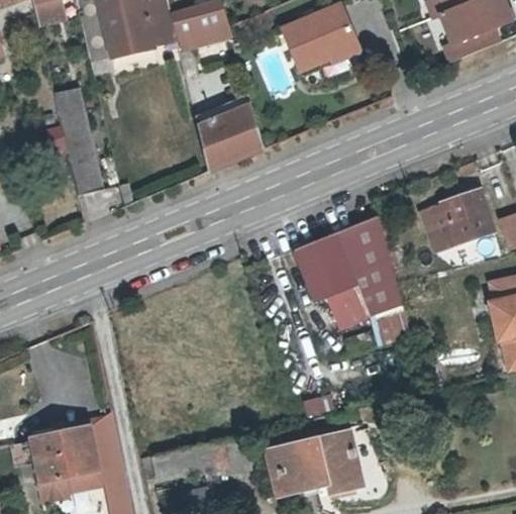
[(60,9),(58,0),(33,5),(38,27),(57,23),(54,11),(60,9)]
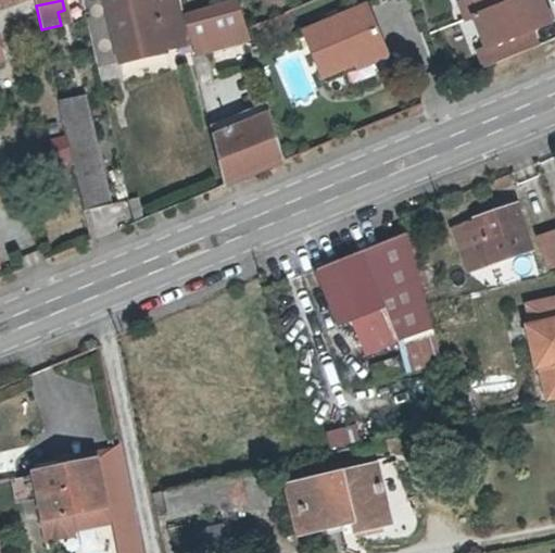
[(101,0),(118,64),(162,52),(161,49),(189,41),(183,16),(178,0),(101,0)]
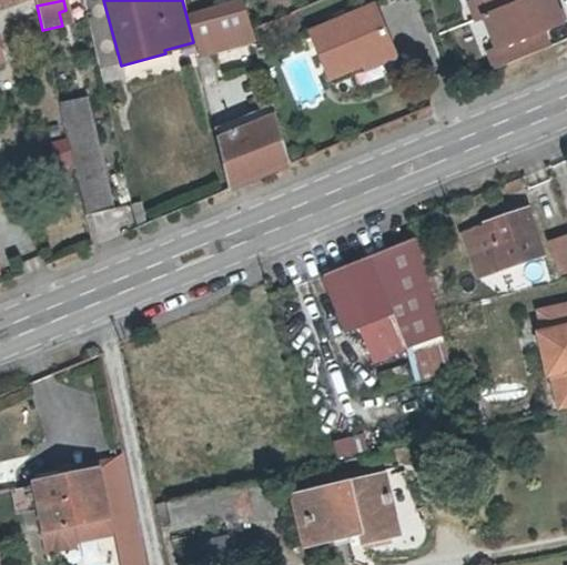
[(189,16),(195,37),(247,20),(241,0),(238,0),(189,16)]
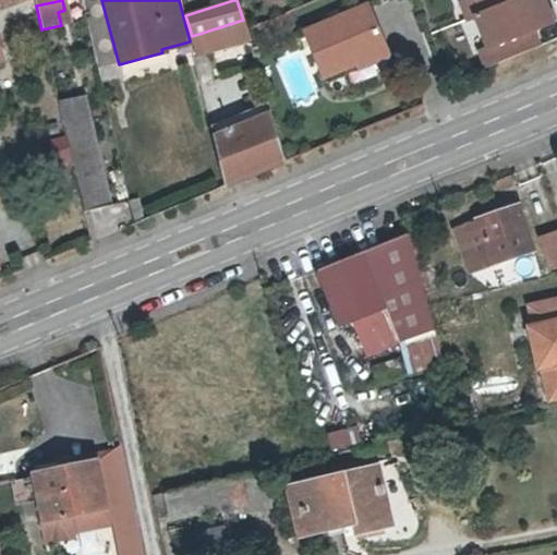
[(471,0),(475,10),(499,0),(471,0)]
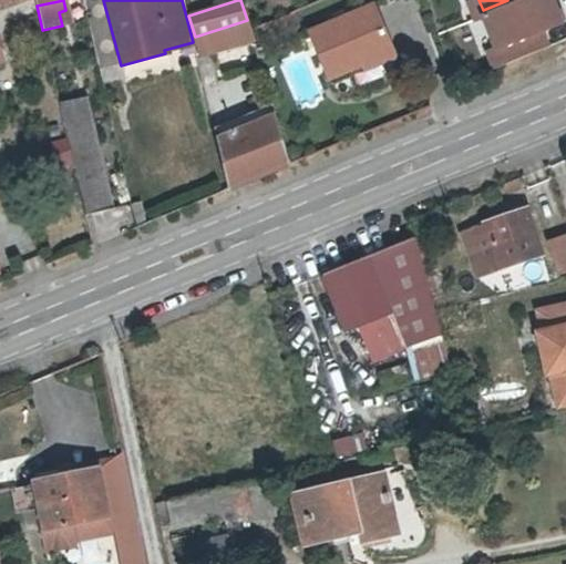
[(565,20),(557,0),(518,0),(482,14),(498,57),(565,29),(565,20)]
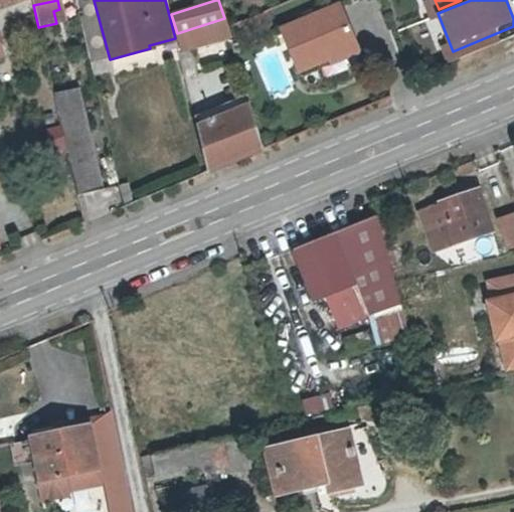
[(335,6),(278,29),(295,73),(353,50),(335,6)]
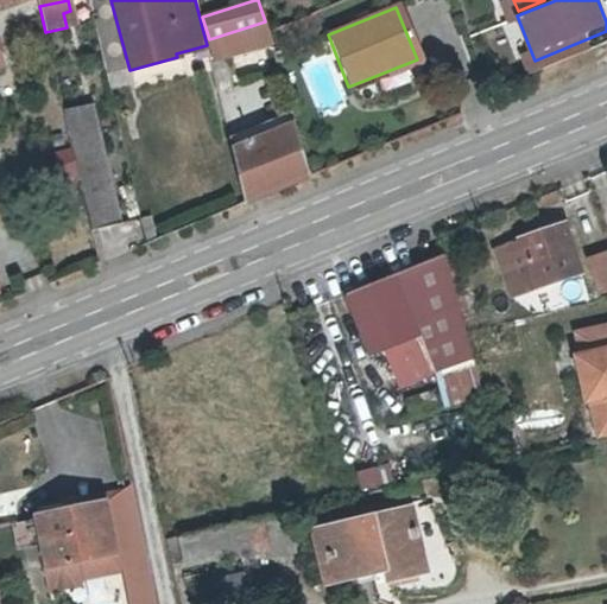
[(74,25),(70,11),(63,13),(67,27),(74,25)]
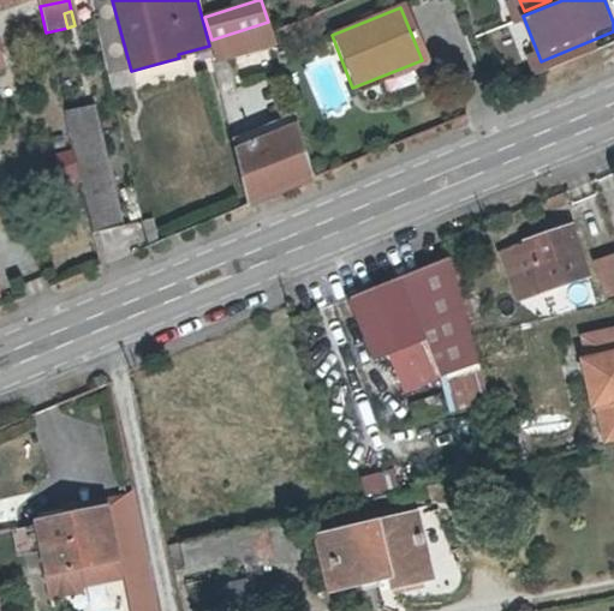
[(268,22),(212,40),(219,64),(275,47),(268,22)]
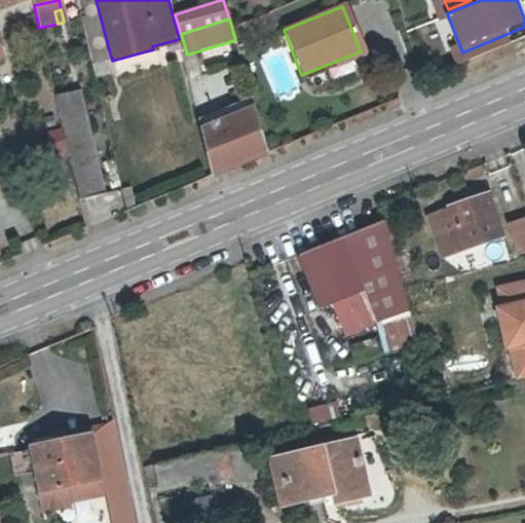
[(79,198),(102,194),(80,88),(57,92),(79,198)]
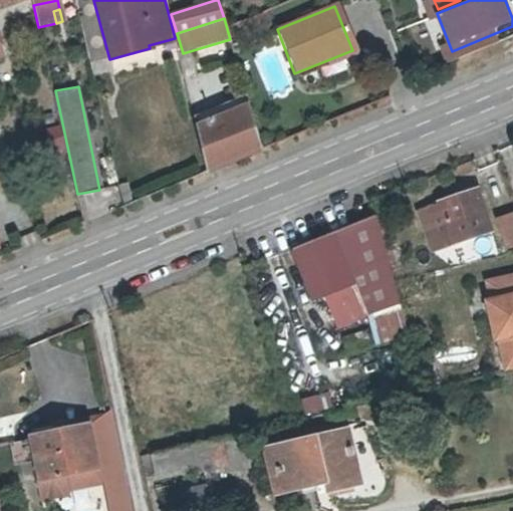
[(246,94),(195,118),(207,170),(262,147),(246,94)]
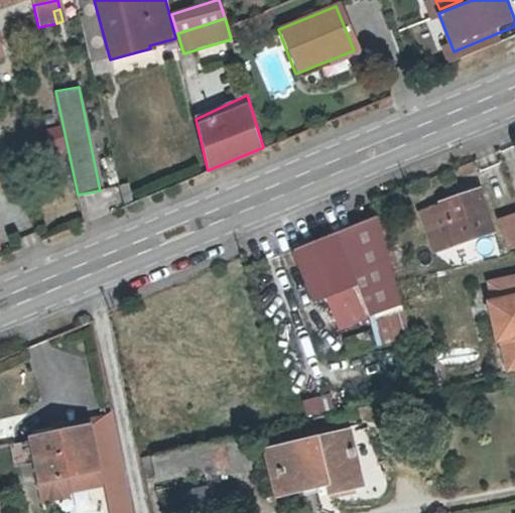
[(482,187),(416,209),(431,252),(496,231),(482,187)]
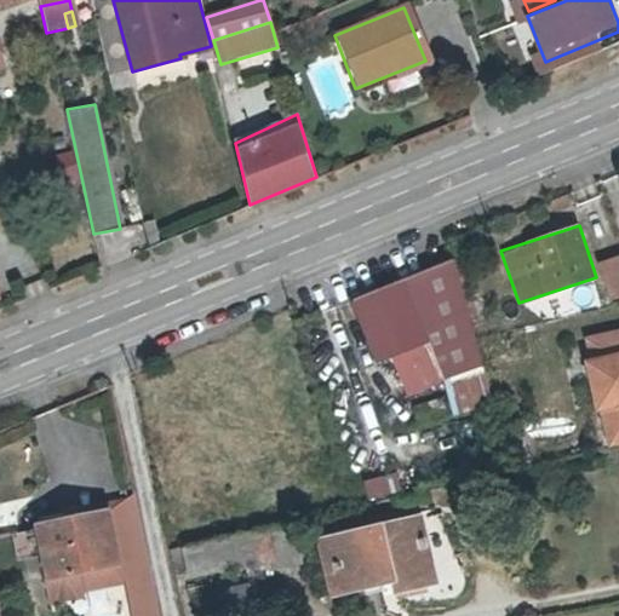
[(618,295),(618,252),(597,259),(611,299),(618,295)]
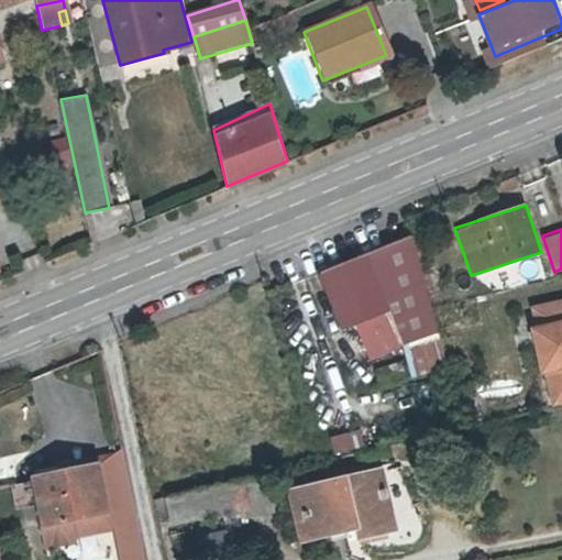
[(414,234),(322,271),(345,325),(360,318),(371,344),(399,330),(401,335),(437,318),(430,292),(414,234)]
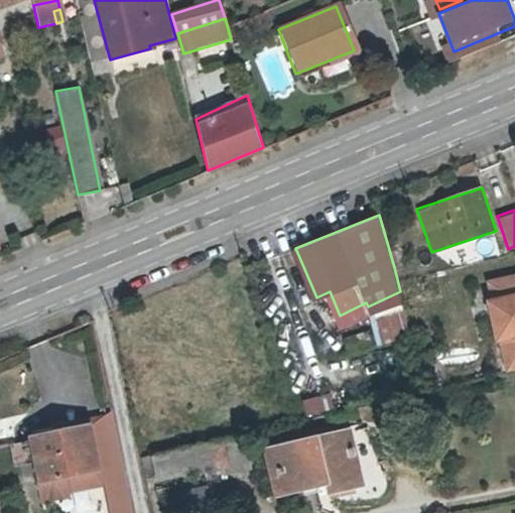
[(514,371),(514,277),(493,282),(496,300),(492,301),(500,339),(503,339),(510,373),(514,371)]
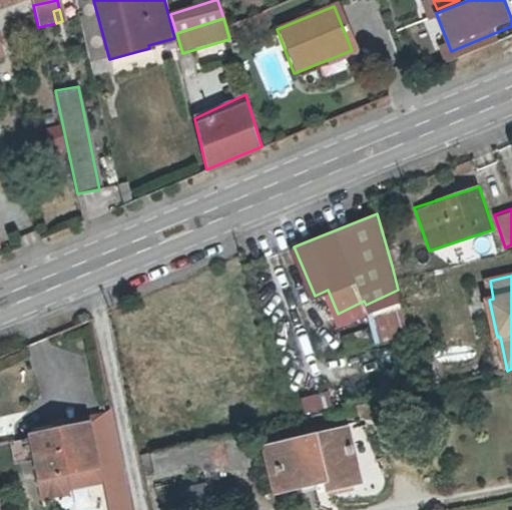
[(108,480),(127,477),(113,407),(90,424),(99,467),(108,480)]
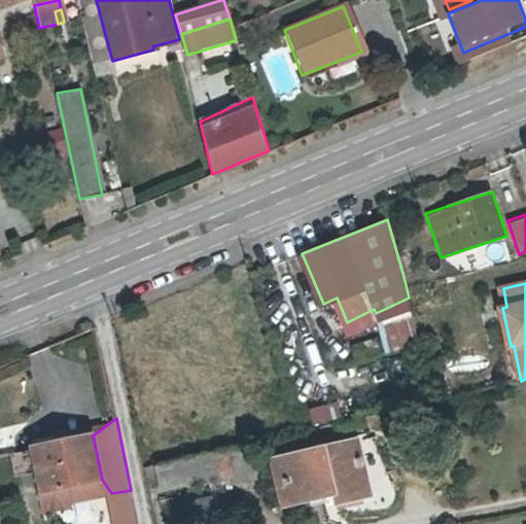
[(93,435),(35,446),(43,490),(96,481),(102,480),(93,435)]
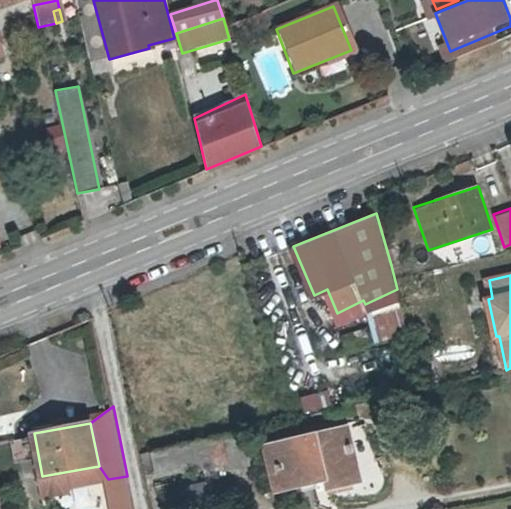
[(221,431),(217,432),(221,453),(222,459),(245,454),(240,427),(221,431)]
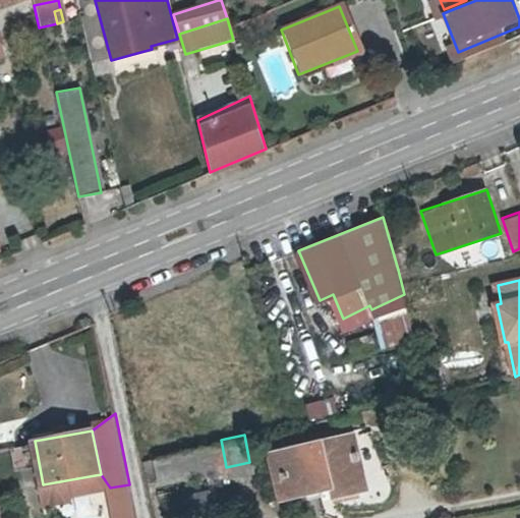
[(353,437),(275,454),(286,501),(332,491),(333,498),(365,490),(353,437)]
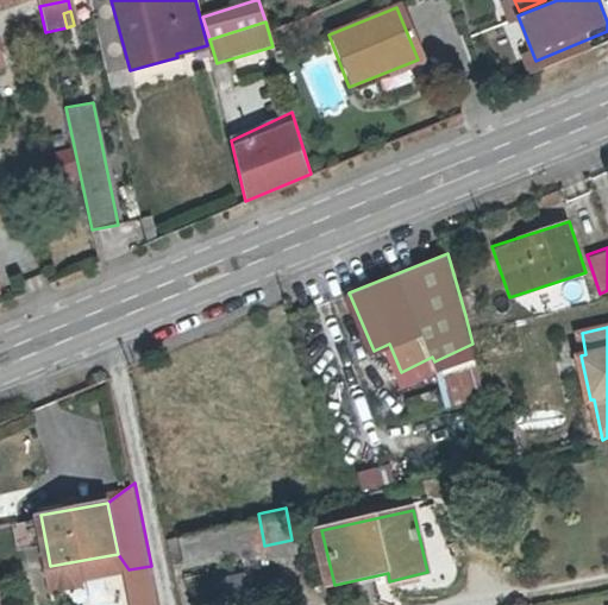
[(263,539),(258,514),(169,534),(174,559),(263,539)]
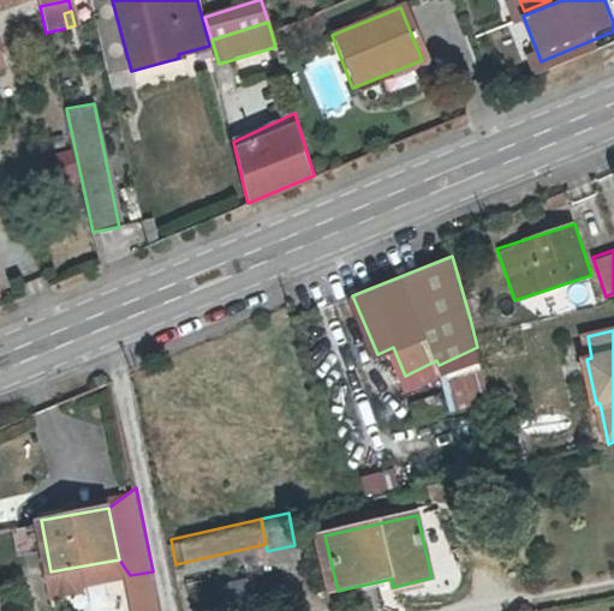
[(112,561),(51,571),(47,573),(52,597),(84,589),(82,583),(114,577),(112,561)]
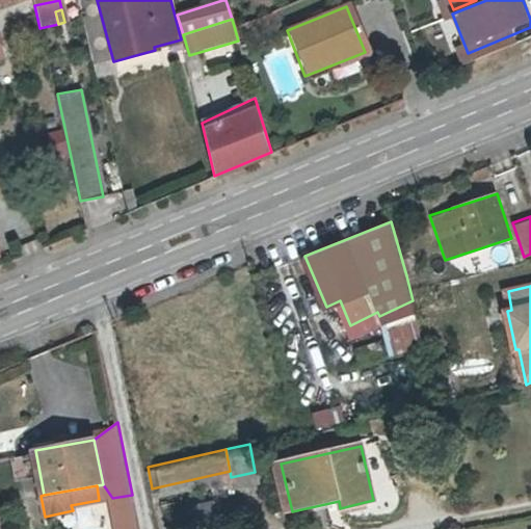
[(112,498),(117,528),(138,528),(132,495),(112,498)]
